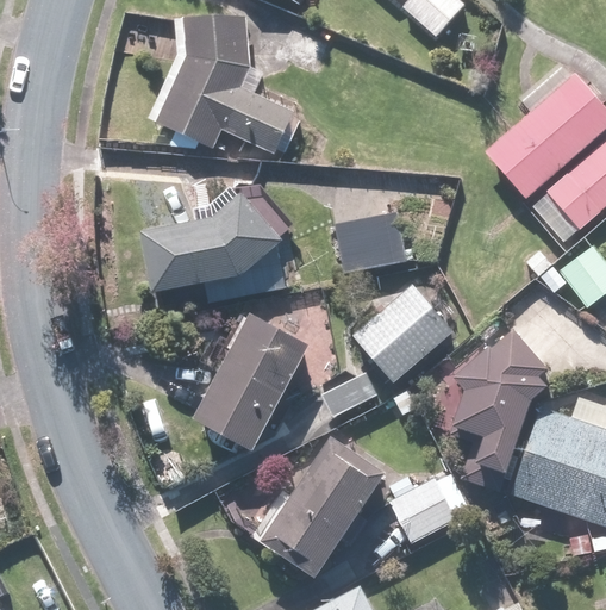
[(458,0),(407,0),(401,7),(435,38),(464,5),(458,0)]
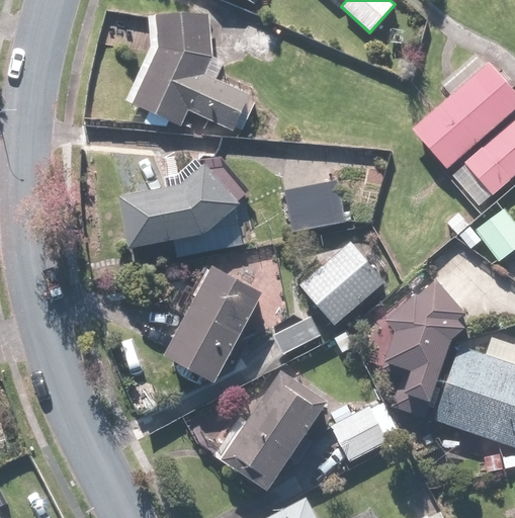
[(243,93),(198,71),(206,55),(202,7),(148,11),(151,46),(124,99),(173,123),(181,107),(225,128),(229,121),(258,136),(268,113),(240,99),(243,93)]
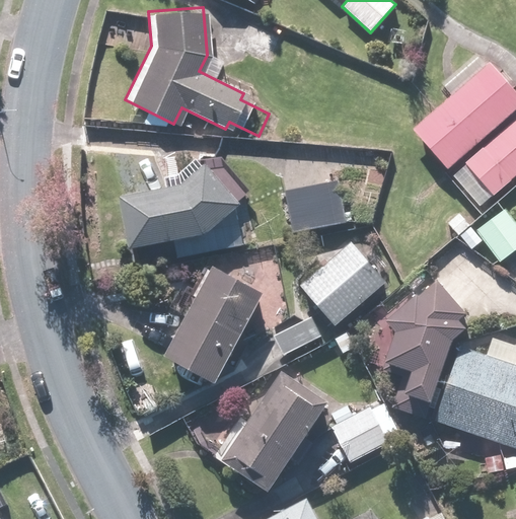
[(515,90),(491,61),(412,128),(447,169),(515,110),(515,90)]
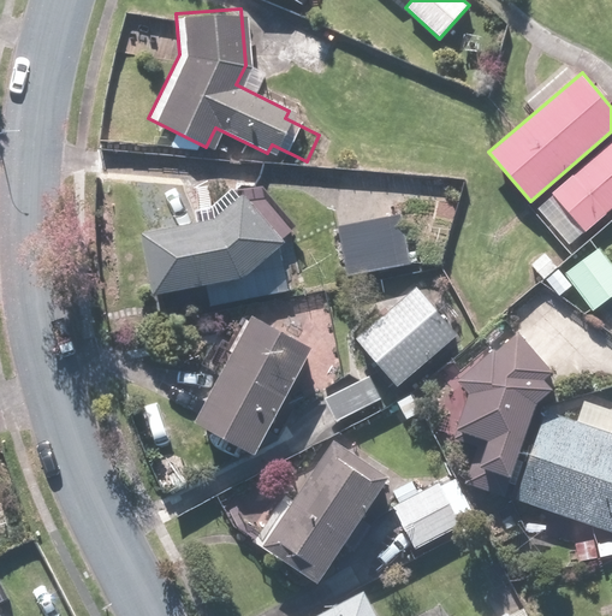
[(611,142),(536,207),(569,246),(611,208),(611,142)]
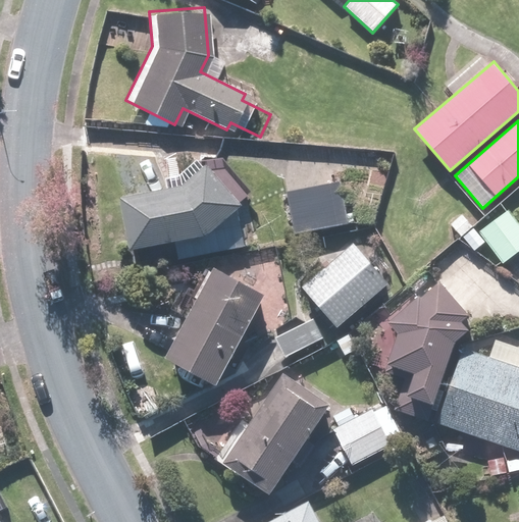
[(228,160),(202,159),(175,181),(182,188),(123,198),(133,251),(175,244),(178,259),(227,251),(244,248),(238,213),(248,206),(244,201),(254,192),(228,160)]
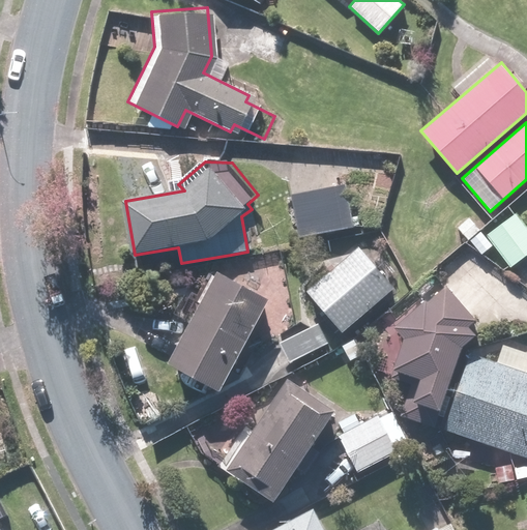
[(347,185),(292,193),(298,235),(352,228),(347,185)]
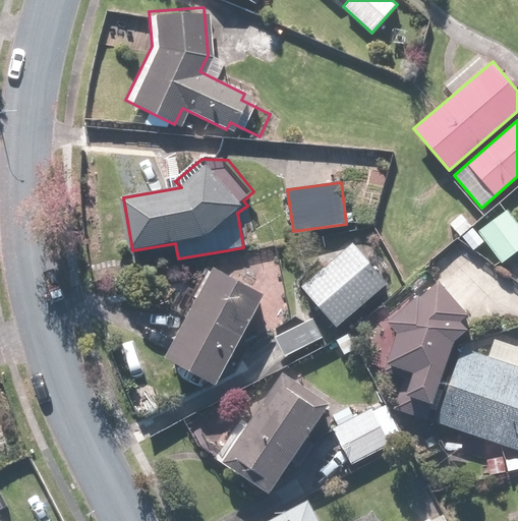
[(472,250),(483,242),(500,265),(517,250),(517,225),(506,209),(475,231),(472,227),(461,235),(472,250)]
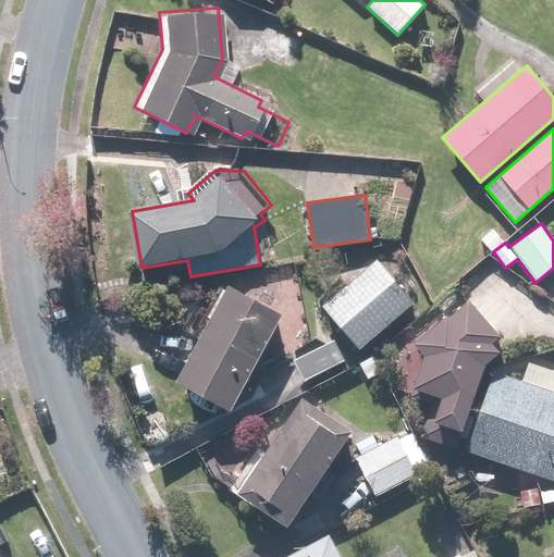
[(323,307),(360,350),(416,301),(379,258),(323,307)]
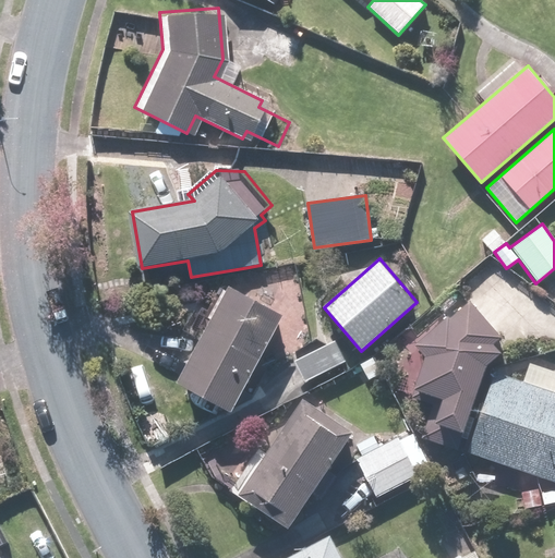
[(234,411),(287,314),(266,303),(234,286),(181,383),(190,387),(183,400),(209,414),(216,401),(234,411)]
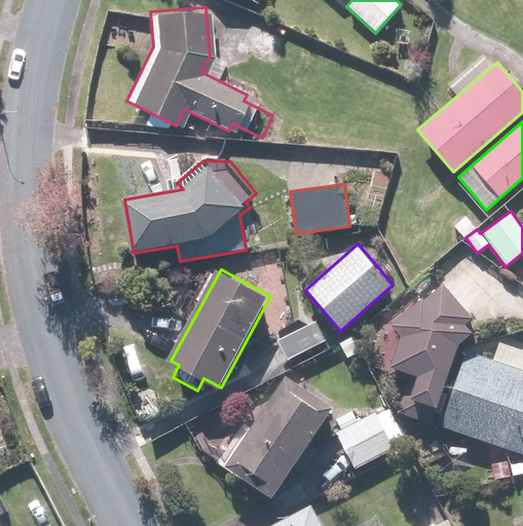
[(389,377),(408,383),(399,412),(522,454),(522,348),(499,340),(493,359),(460,347),(462,343),(477,331),(469,322),(475,316),(445,280),(394,324),(404,335),(389,377)]
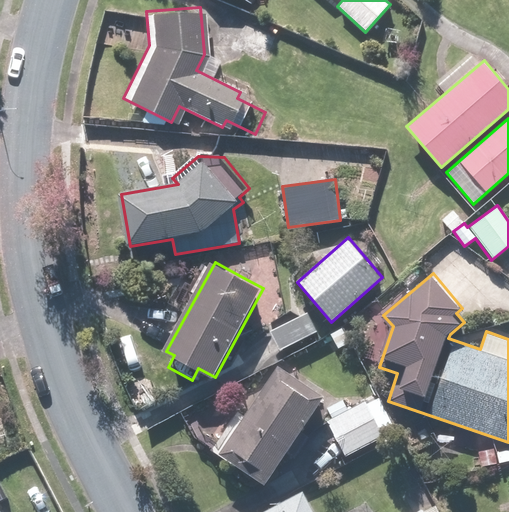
[(307,312),(269,331),(280,352),(318,333),(307,312)]
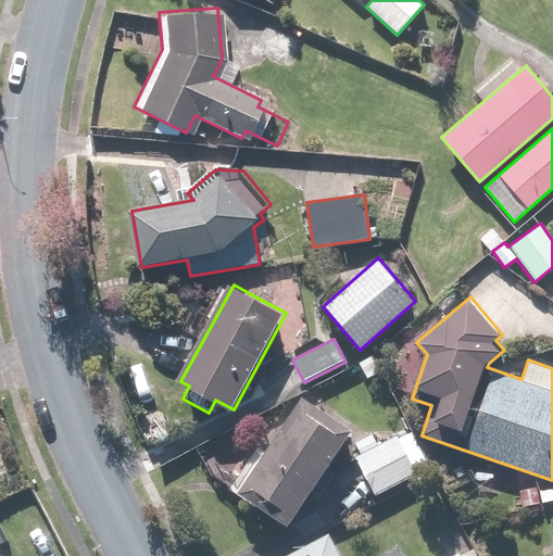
[(305,396),(241,491),(291,525),(355,430),(305,396)]
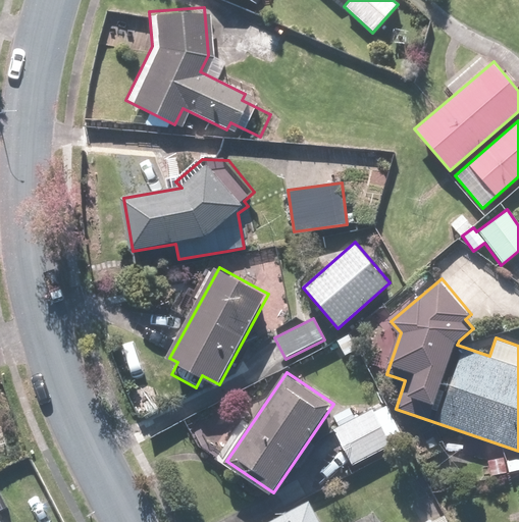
[(218,404),(197,428),(222,451),(244,426),(218,404)]
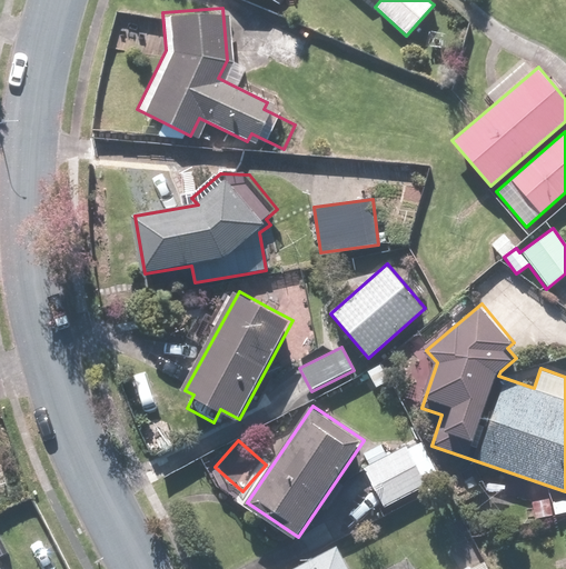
[(406,446),(364,467),(383,506),(426,485),(406,446)]
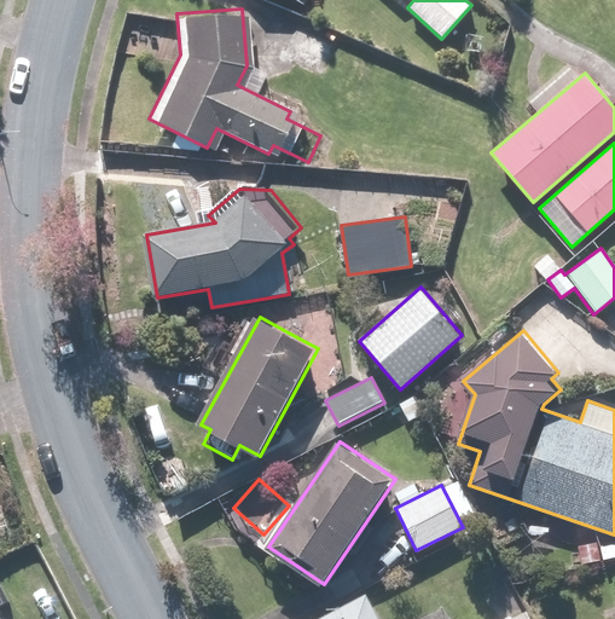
[(379,618),(366,591),(314,618),(379,618)]
